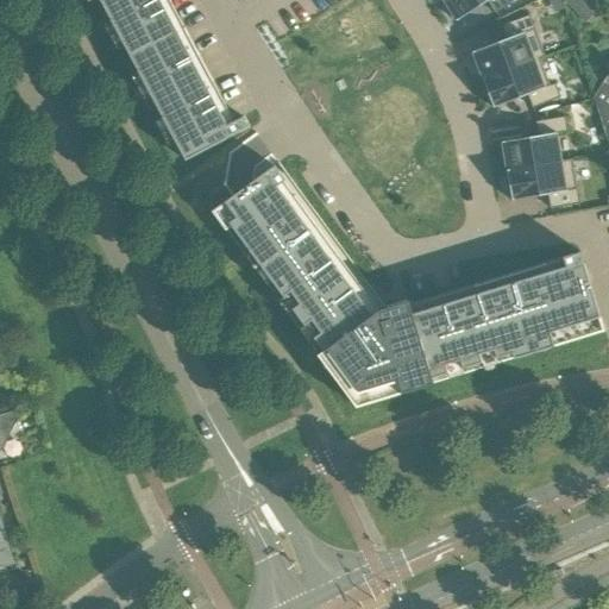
[(100,0),(111,19),(111,20),(124,45),(125,46),(137,70),(138,71),(151,95),(151,96),(162,117),(163,118),(175,142),(176,143),(186,161),(226,139),(232,136),(249,126),(243,117),(233,121),(169,0),(100,0)]
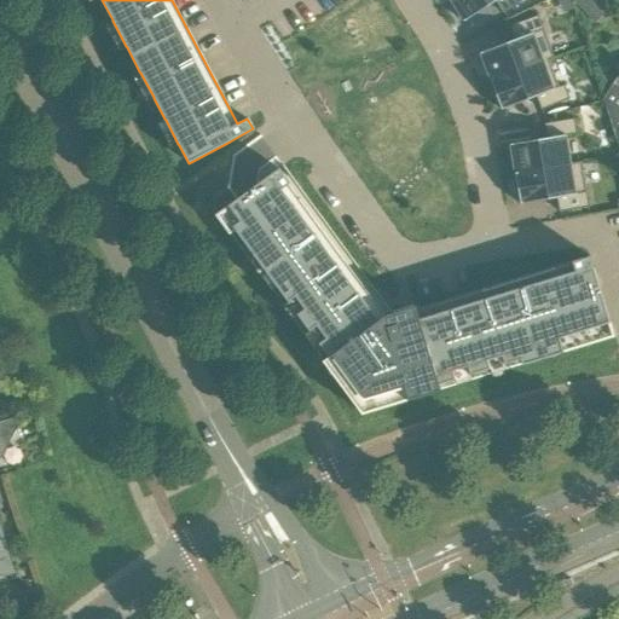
[(446,0),(447,0),(460,18),(462,17),(464,22),(496,1),(503,13),(522,0),(446,0)]
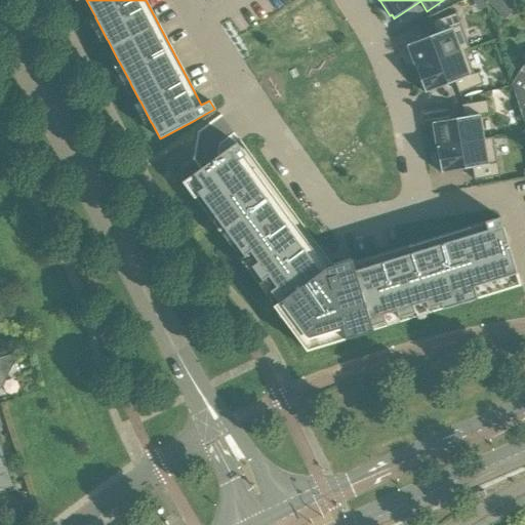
[(488,0),(487,2),(496,10),(506,0),(488,0)]
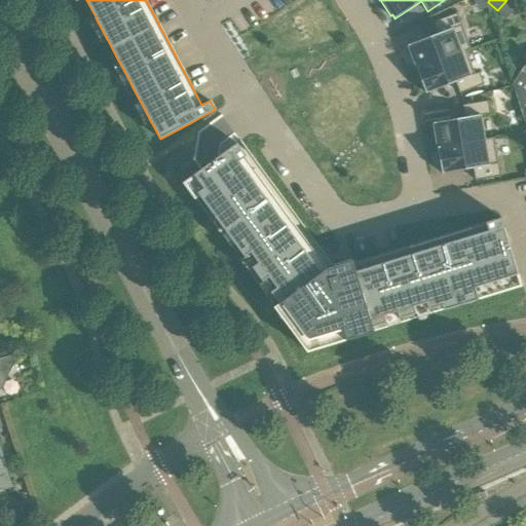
[(506,0),(497,10),(505,19),(523,0),(506,0)]
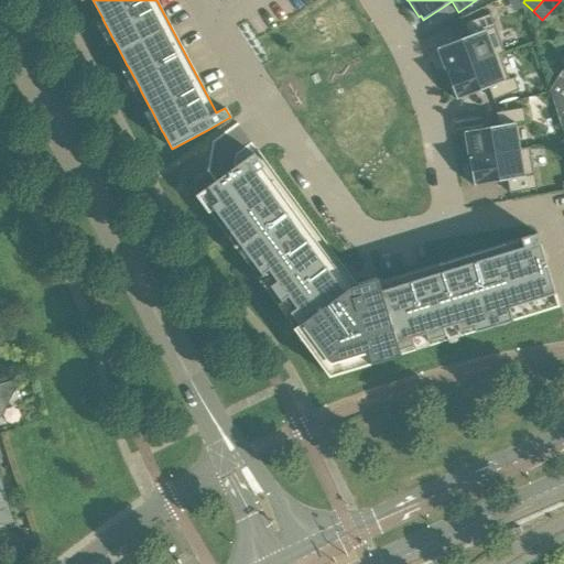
[(440,52),(436,53),(444,72),(446,71),(447,73),(446,73),(447,76),(500,55),(505,53),(490,14),(465,24),(469,36),(437,49),(440,52)]
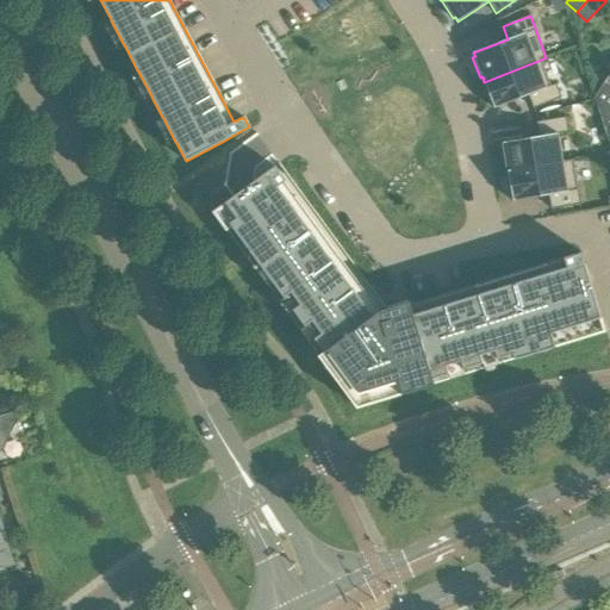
[(541,60),(484,82),(495,107),(529,95),(534,107),(561,98),(556,83),(551,86),(551,85),(541,60)]
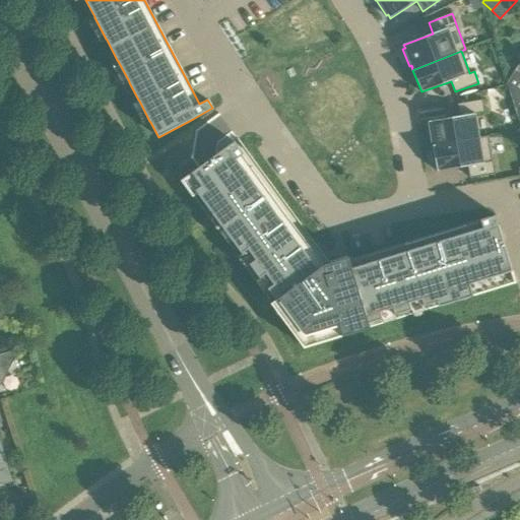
[(519,73),(515,71),(507,82),(519,124),(519,73)]
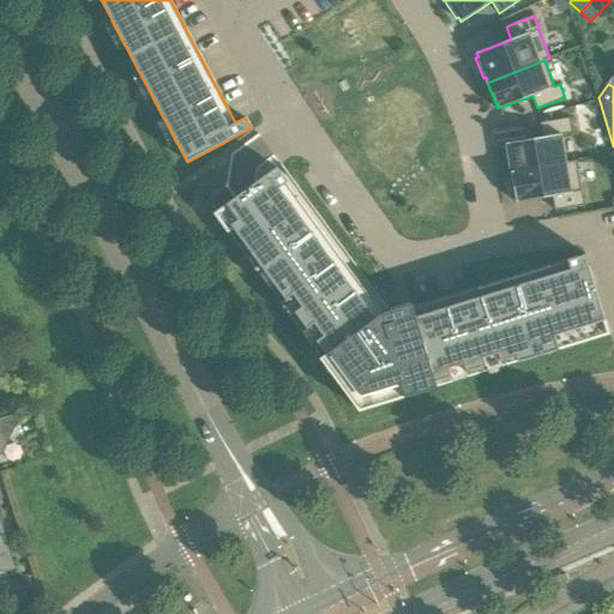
[(507,148),(504,149),(507,169),(511,169),(511,172),(511,174),(566,164),(566,162),(561,134),(572,132),(570,118),(540,122),(542,137),(506,143),(507,148)]
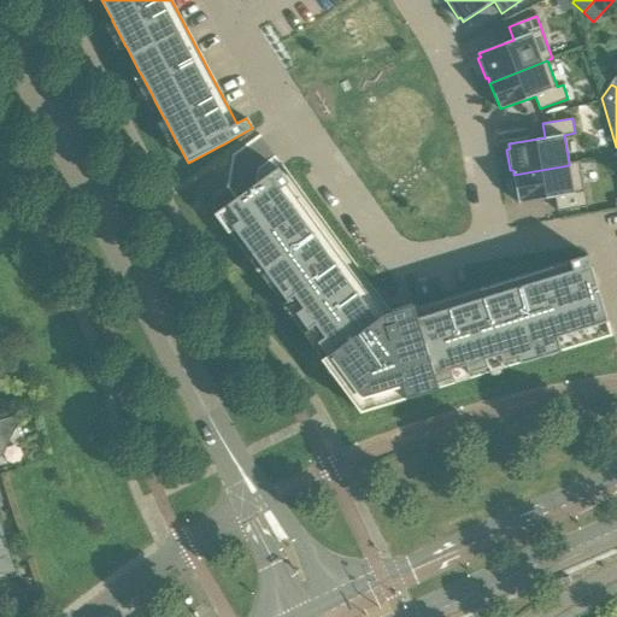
[(569,165),(513,175),(518,203),(556,197),(558,211),(587,206),(580,160),(569,163),(569,165)]
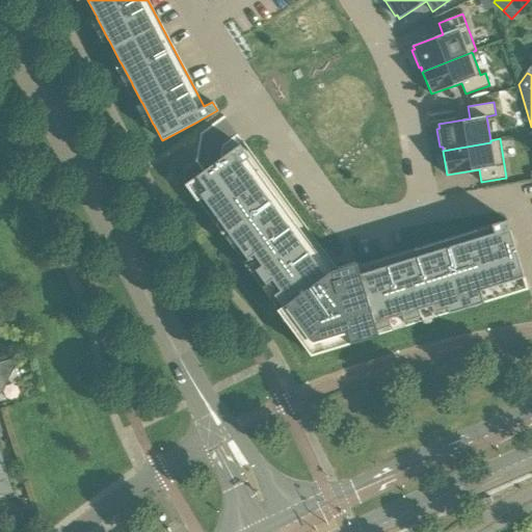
[(203,171),(185,184),(205,211),(210,217),(219,231),(224,237),(281,314),(289,325),(311,355),(402,327),(406,326),(430,319),(436,317),(527,289),(528,289),(528,288),(506,219),(491,224),(357,266),(356,263),(337,269),(322,249),(243,142),(243,141),(242,142),(239,144),(233,150),(222,157),(221,158),(205,170),(203,171)]
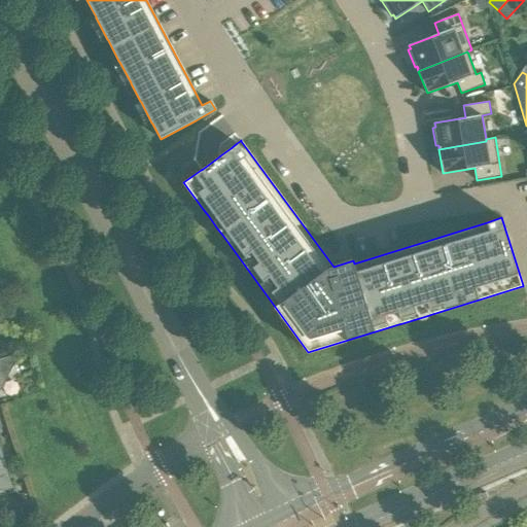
[(32,337),(24,339),(28,350),(36,349),(32,337)]
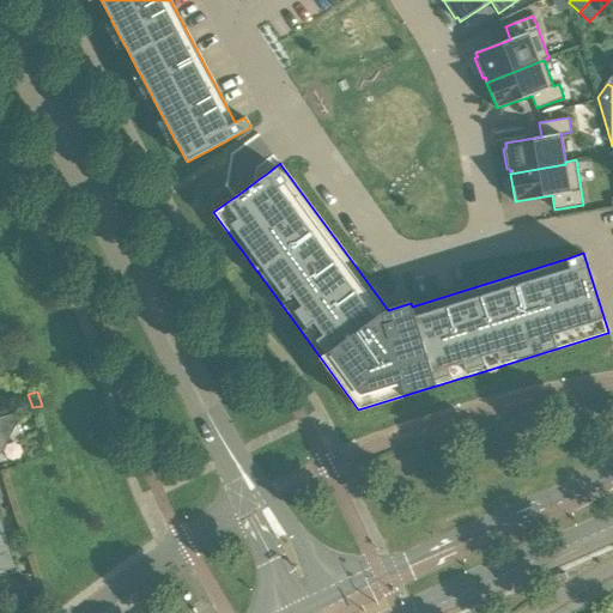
[(0,459),(19,423),(17,414),(0,419),(0,459)]
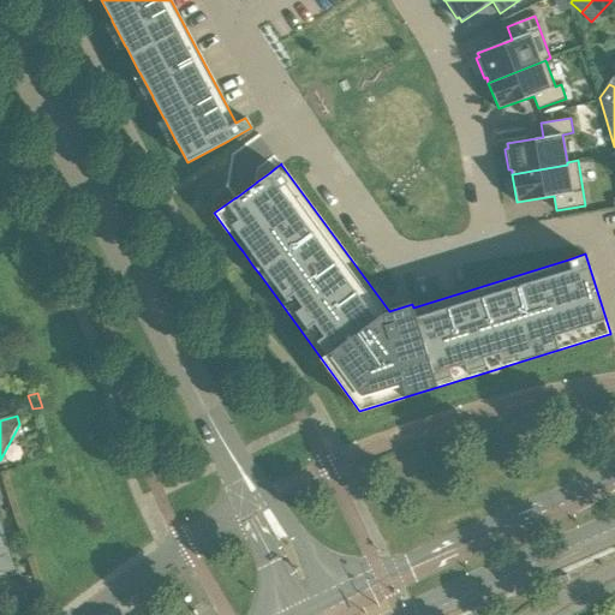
[(0,574),(16,569),(0,518),(0,574)]
